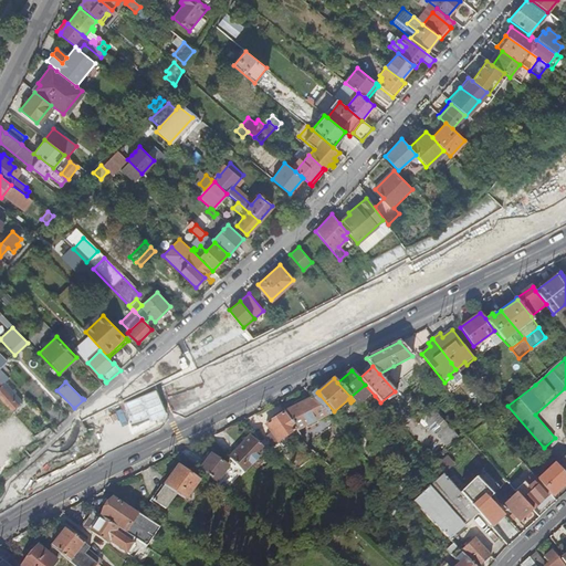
[(313,385),(305,389),(313,397),(314,399),(320,395),(317,392),(318,391),(313,385)]
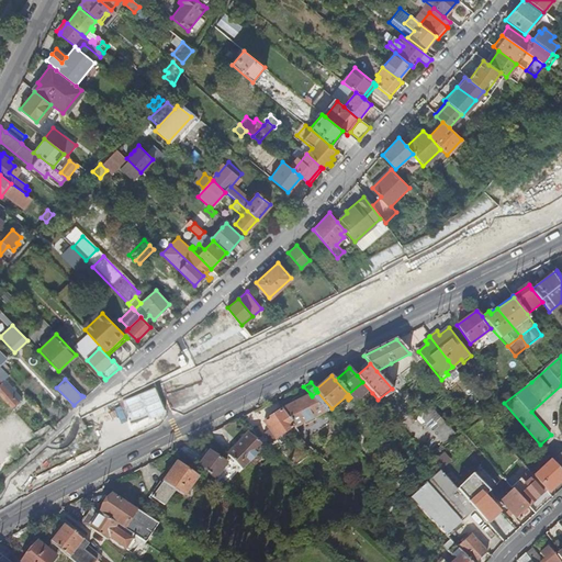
[(348,394),(350,397),(359,406),(372,393),(362,382),(348,394)]
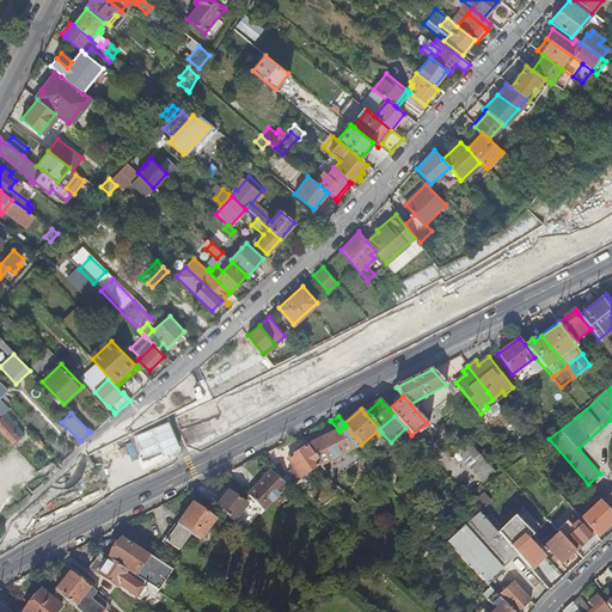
[(0,420),(0,429),(13,445),(25,435),(17,426),(12,430),(2,418),(0,420)]
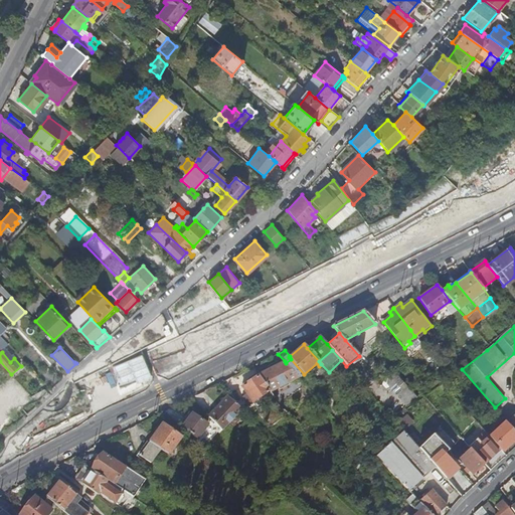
[(285,361),(259,375),(270,392),(286,384),(298,377),(286,363),(285,361)]
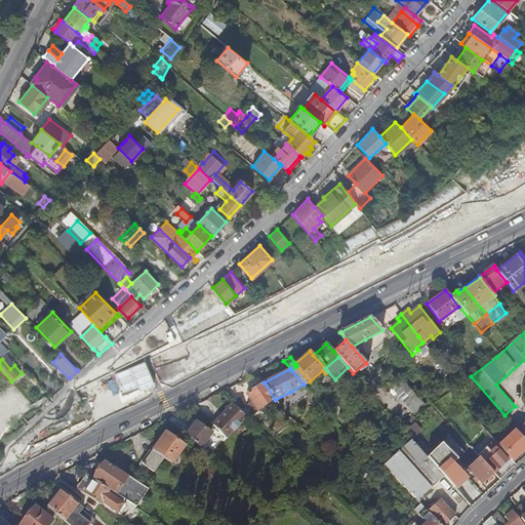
[(79,371),(78,370),(69,378),(70,380),(79,371)]
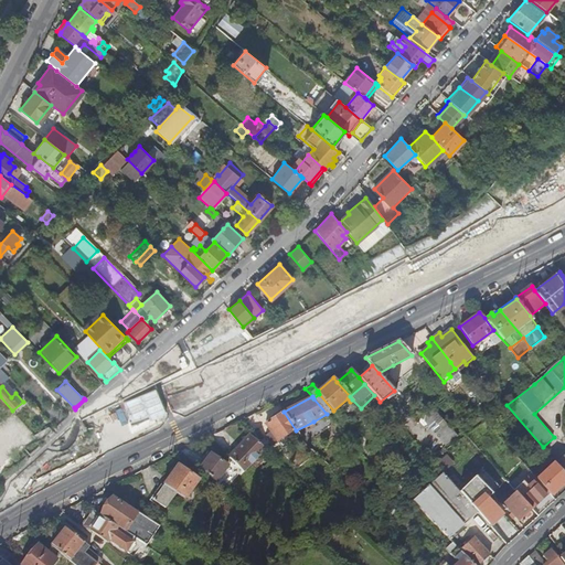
[(44,409),(56,423),(64,416),(52,403),(44,409)]
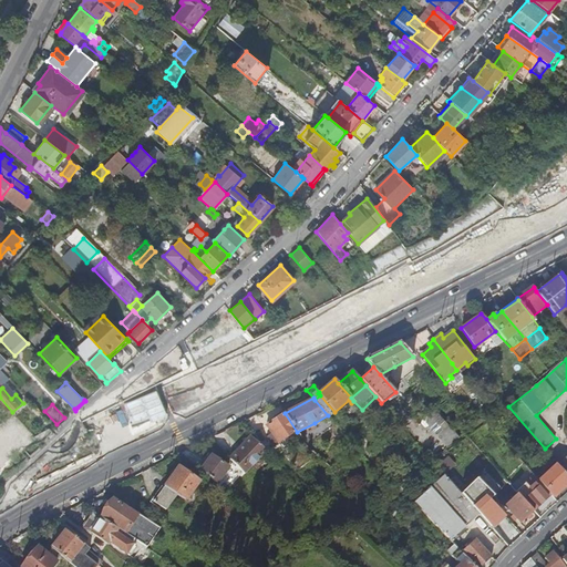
[(434,410),(423,420),(447,447),(461,439),(434,410)]
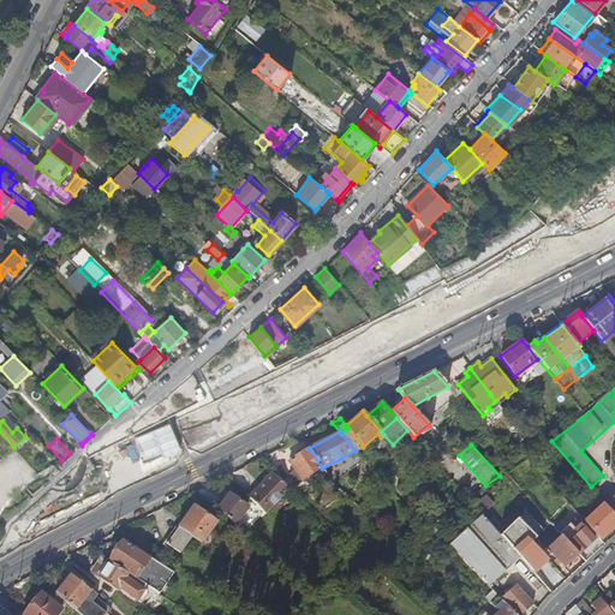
[(322,469),(309,448),(288,461),(302,481),(311,475),(317,483),(328,476),(322,469)]
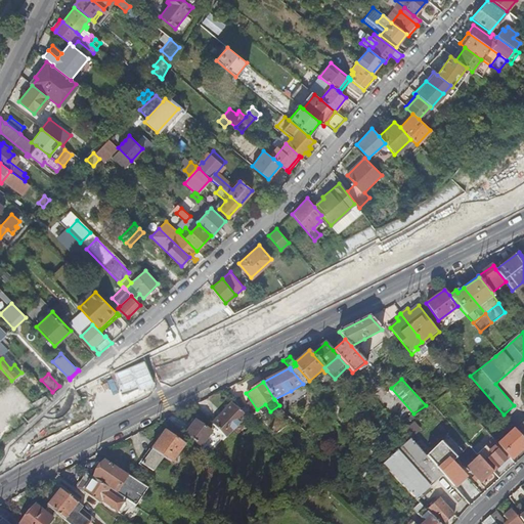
[(231,402),(212,423),(226,437),(233,431),(247,417),(239,410),(231,402)]
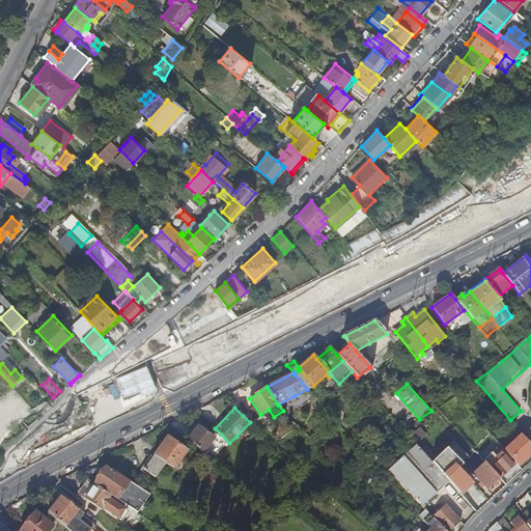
[(215,438),(198,426),(188,441),(204,452),(215,438)]
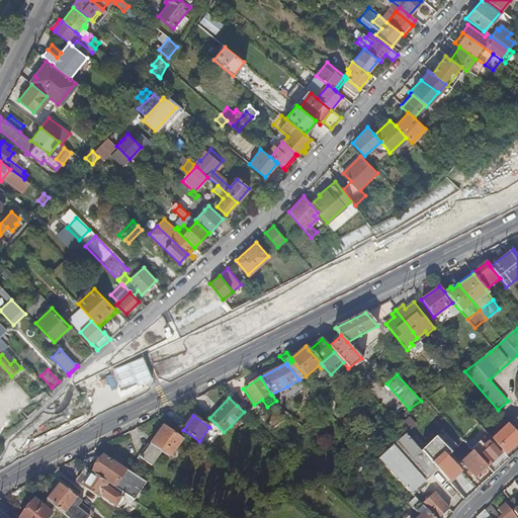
[(495,427),(486,418),(480,423),(489,432),(495,427)]
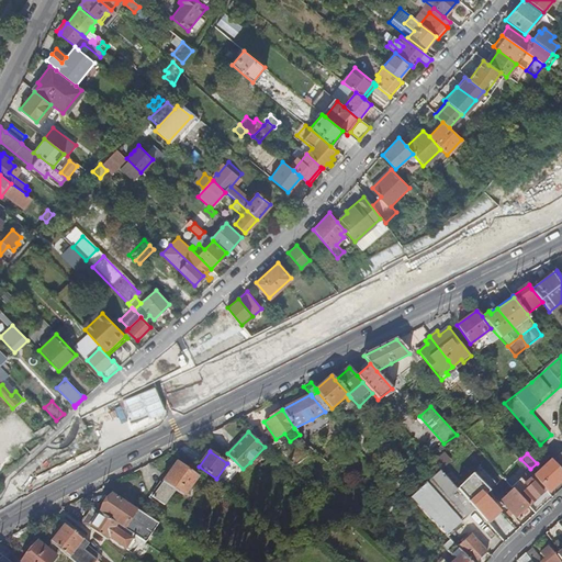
[(552,491),(561,481),(561,470),(554,461),(553,460),(535,476),(543,485),(547,489),(548,487),(552,491)]
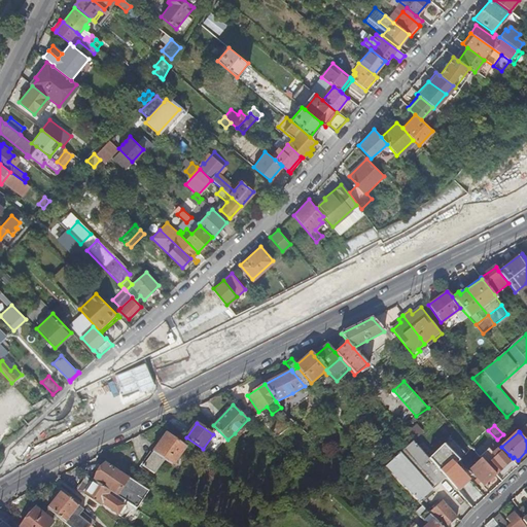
[(167,433),(152,453),(165,460),(167,461),(172,465),(185,447),(167,433)]
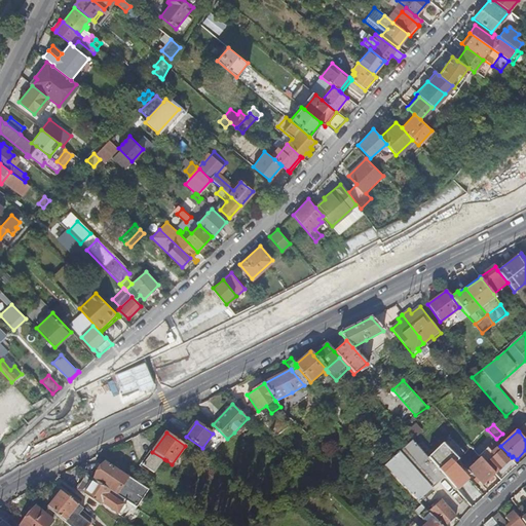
[(448,439),(428,458),(445,478),(456,489),(466,478),(454,465),(464,455),(448,439)]
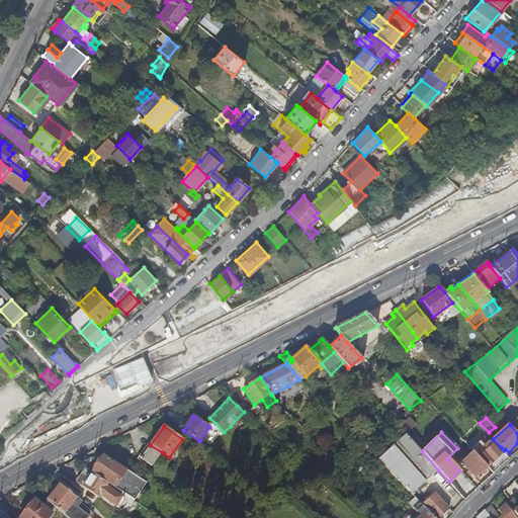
[(412,494),(438,470),(422,451),(406,434),(378,458),(412,494)]
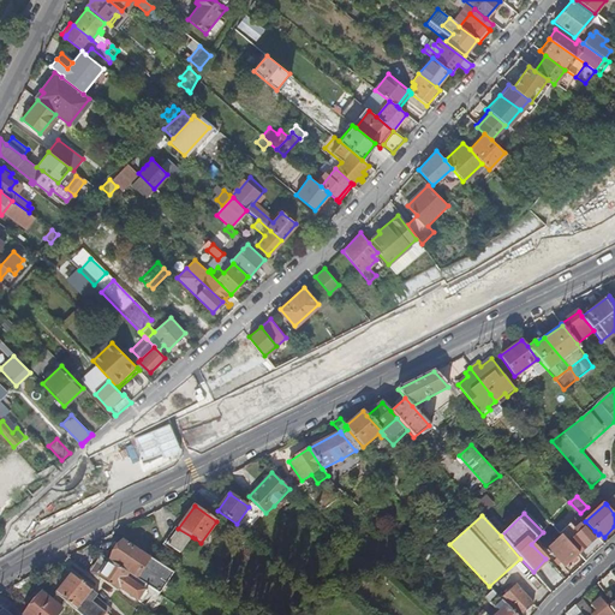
[(595,531),(585,521),(575,530),(578,533),(569,542),(580,554),(596,539),(591,533),(595,531)]
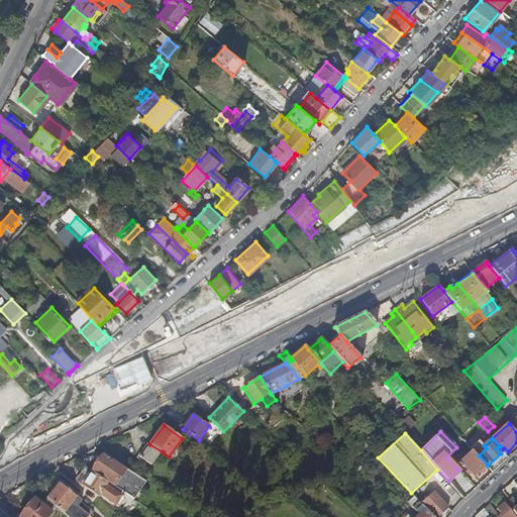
[(149,444),(140,457),(150,466),(162,451),(149,444)]
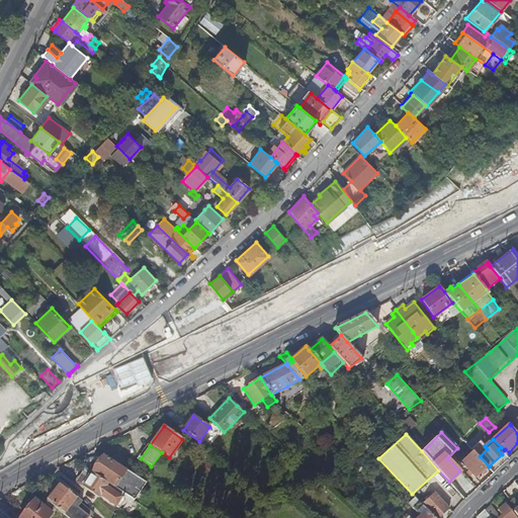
[(488,467),(472,451),(460,462),(476,480),(488,467)]
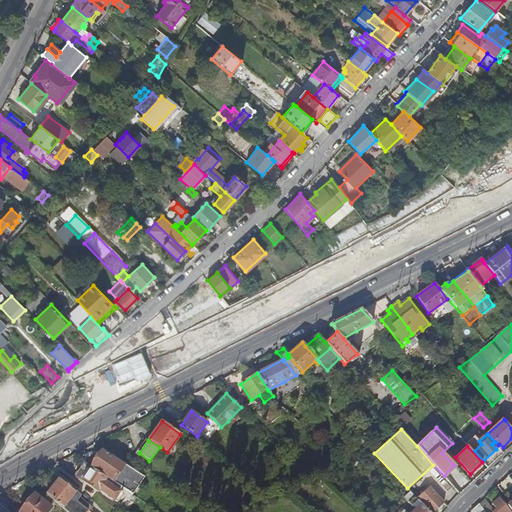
[(91,467),(106,477),(113,482),(132,495),(144,477),(102,449),(91,467)]
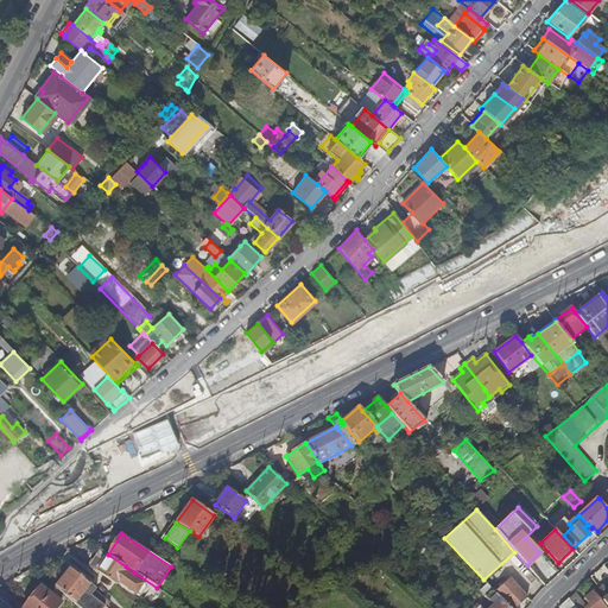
[(100,549),(88,565),(115,584),(118,581),(140,595),(146,586),(124,571),(126,567),(108,555),(100,549)]
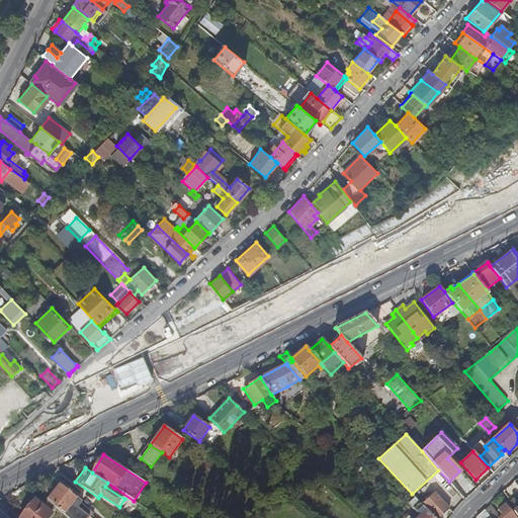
[(60,483),(47,500),(58,509),(63,513),(68,517),(91,517),(77,506),(72,502),(77,497),(60,483)]
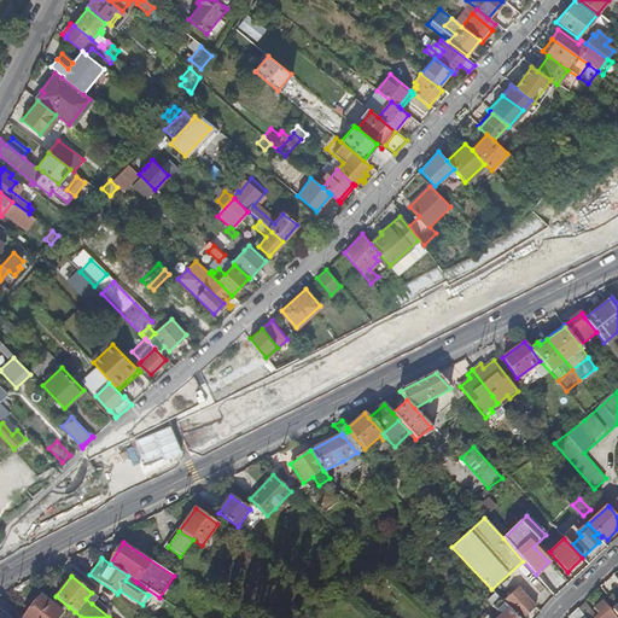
[(503,601),(519,617),(523,617),(536,606),(519,588),(503,601)]
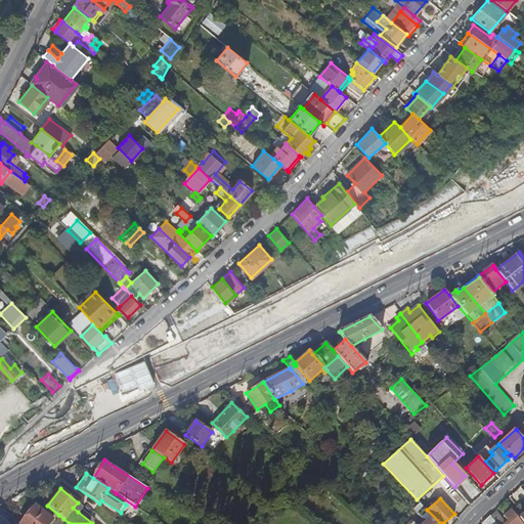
[(83,507),(78,503),(73,508),(78,512),(83,507)]
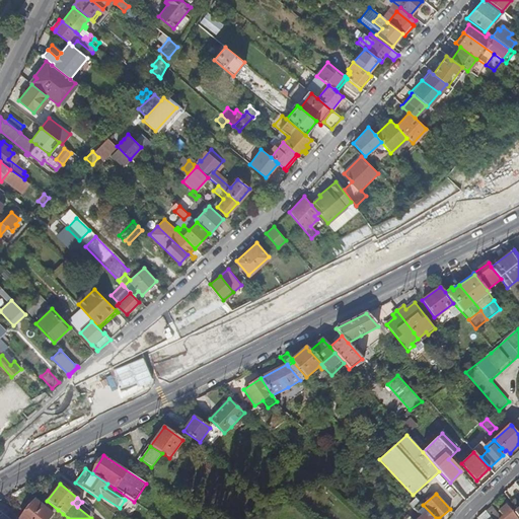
[(421,515),(418,518),(436,518),(423,505),(417,499),(411,504),(421,515)]
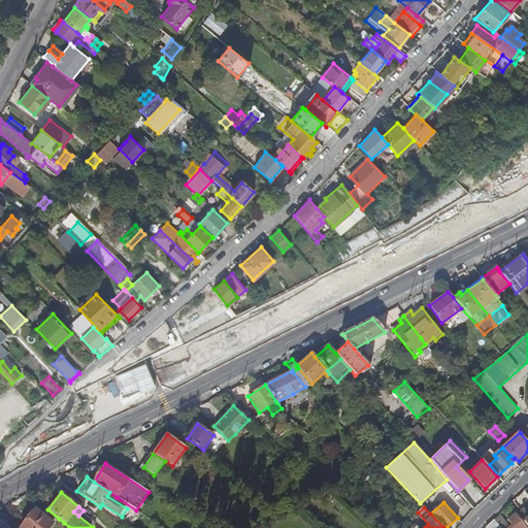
[(47,527),(53,523),(35,508),(20,527),(47,527)]
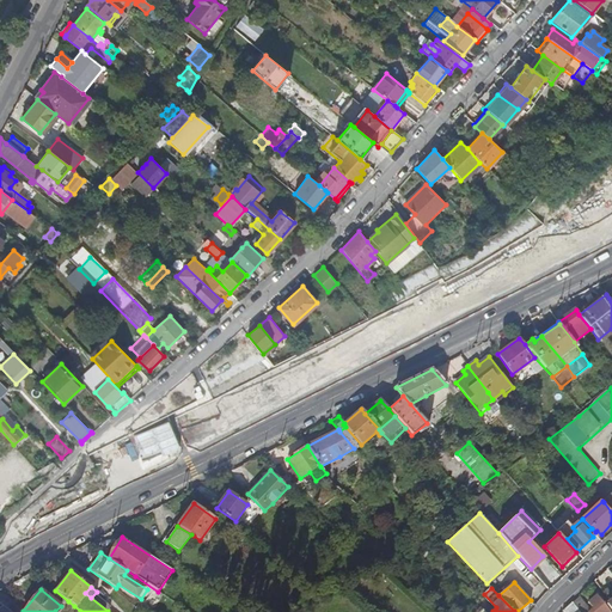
[(0,601),(4,605),(8,609),(13,603),(0,591),(0,601)]
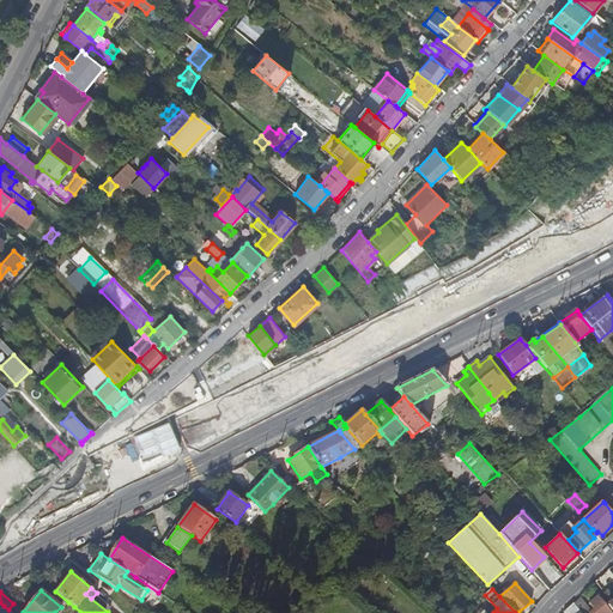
[(574,604),(581,612),(590,612),(593,612),(581,596),(574,604)]
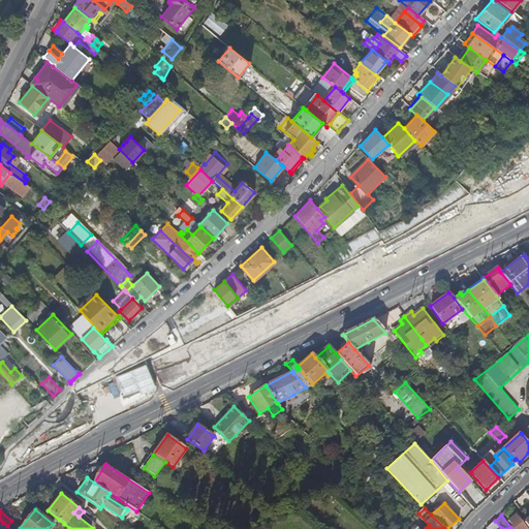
[(511,528),(509,528),(528,528),(517,515),(509,521),(514,526),(511,528)]
